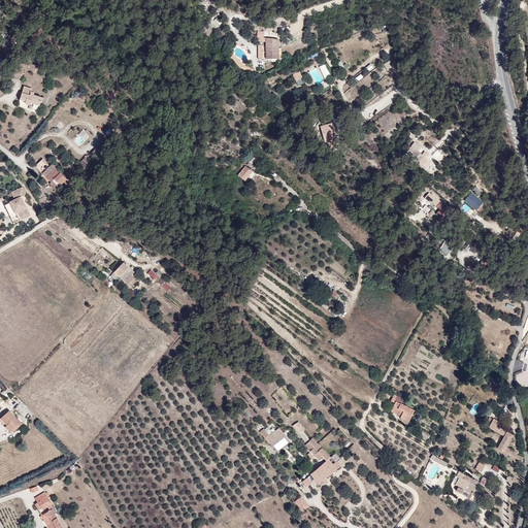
[(211,24),(217,28),(222,22),(217,18),(211,24)]
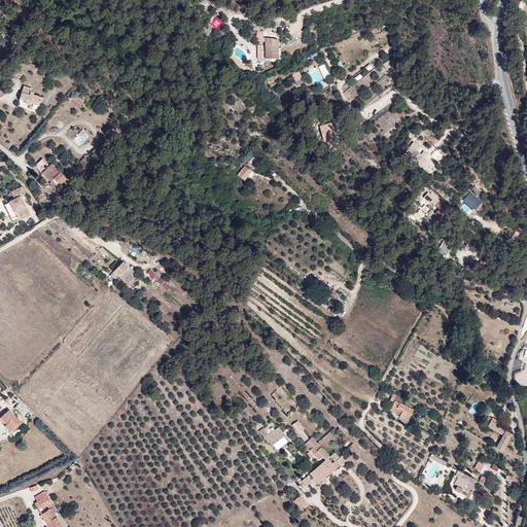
[(280,59),(279,40),(267,39),(267,47),(264,47),(264,55),(264,60),(280,59)]
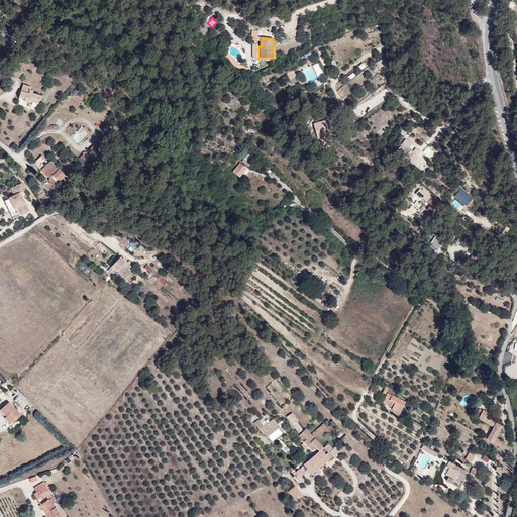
[(298,79),(293,69),(286,72),(291,82),(298,79)]
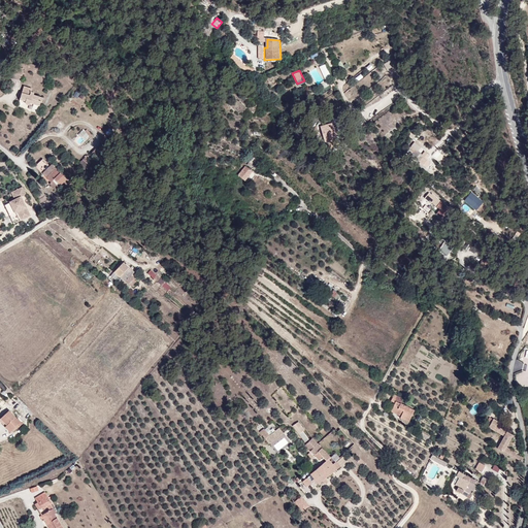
[(23,83),(24,74),(14,72),(12,80),(23,83)]
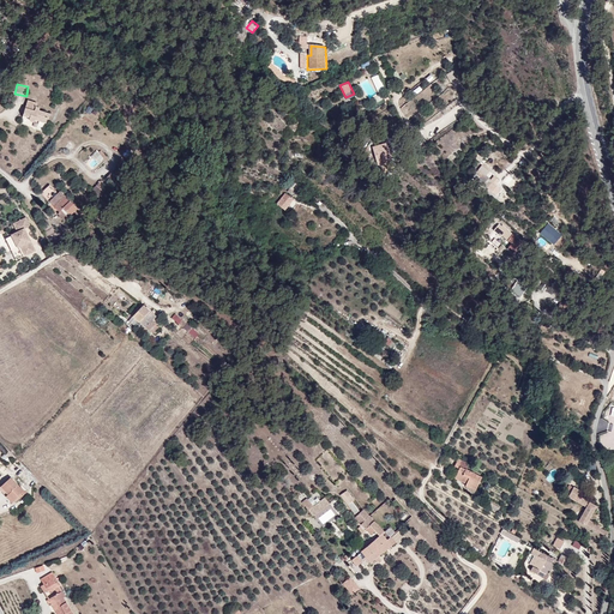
[(53,116),(42,114),(43,110),(38,109),(40,106),(29,102),(24,120),(31,122),(32,125),(35,126),(36,126),(37,125),(48,127),(49,121),(52,121),(53,116)]
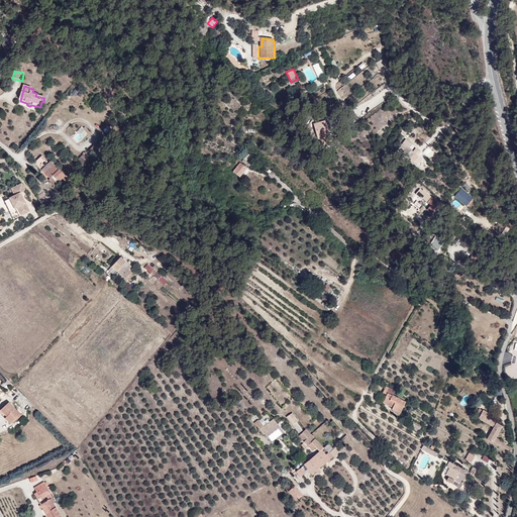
[(330,124),(328,117),(316,121),(318,128),(330,124)]
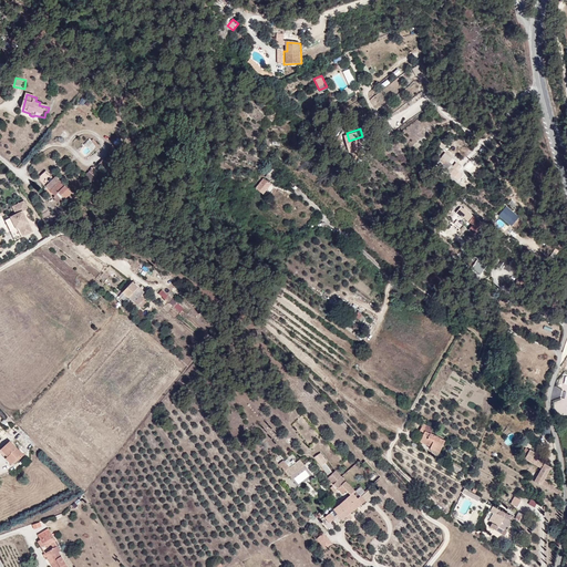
[(364,143),(362,136),(349,141),(352,151),(366,146),(364,143)]
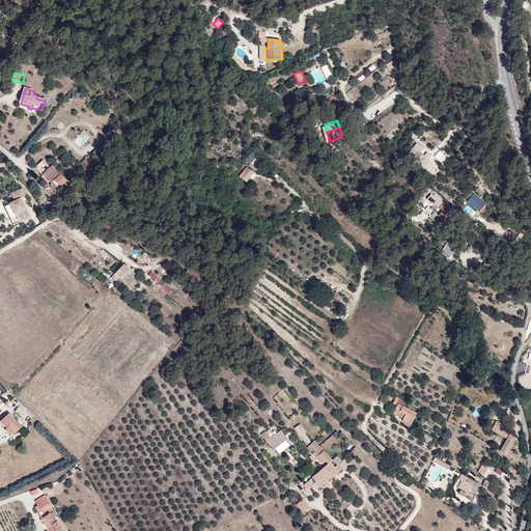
[(78,135),(85,142),(90,138),(83,130),(78,135)]
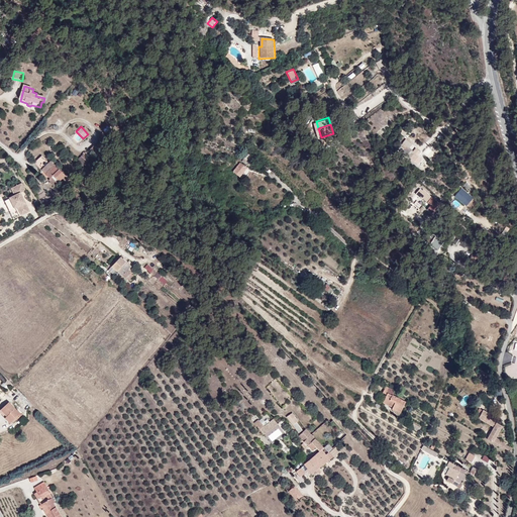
[(397,149),(423,171),(428,164),(421,159),(421,160),(408,148),(411,144),(405,139),(397,149)]
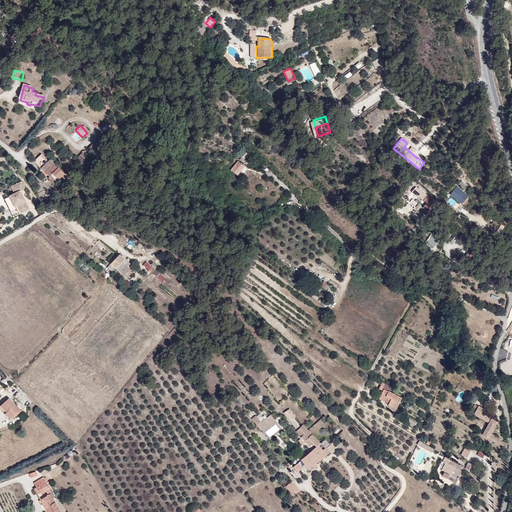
[(94,154),(101,146),(101,145),(98,142),(97,141),(89,150),(94,154)]
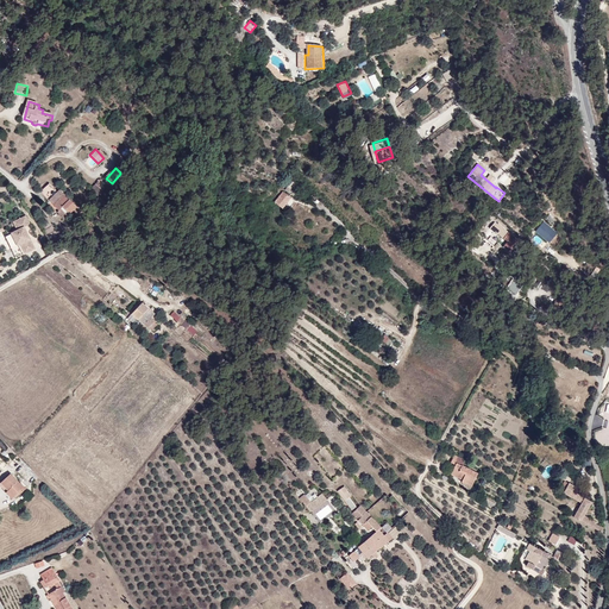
[(497,177),(488,168),(482,175),(493,183),(497,177)]
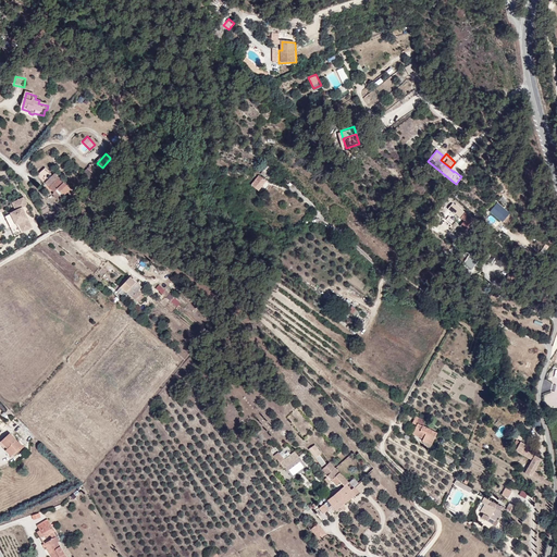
[(270,165),(263,173),(270,180),(276,172),(270,165)]
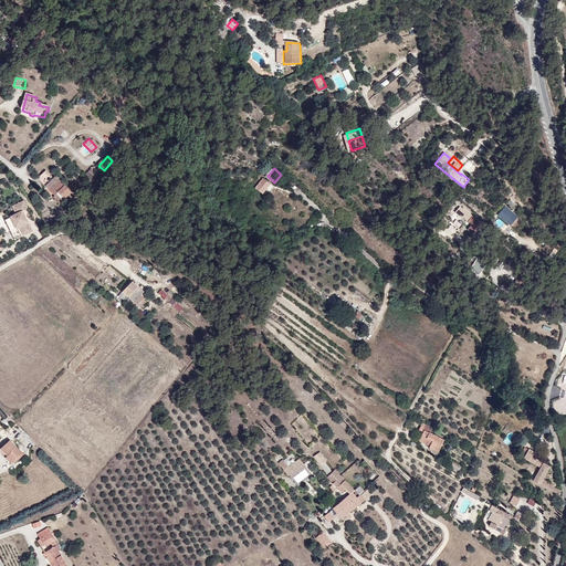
[(45,170),(38,178),(44,185),(52,177),(45,170)]
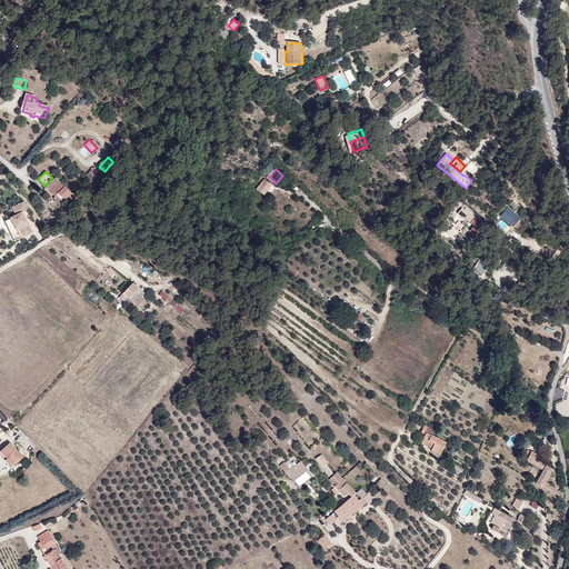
[(96,183),(101,177),(93,171),(89,177),(96,183)]
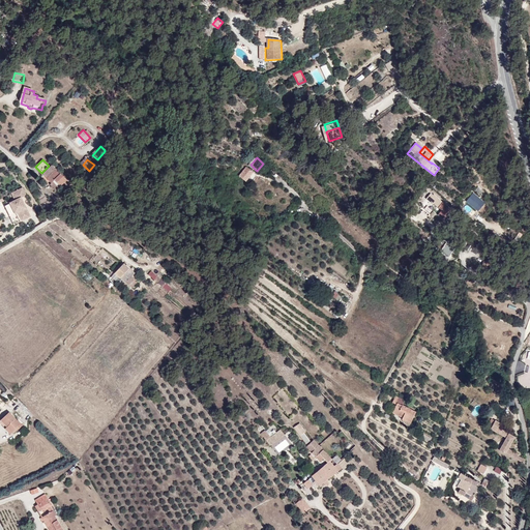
[(66,180),(53,166),(42,174),(52,183),(50,185),(55,192),(66,180)]
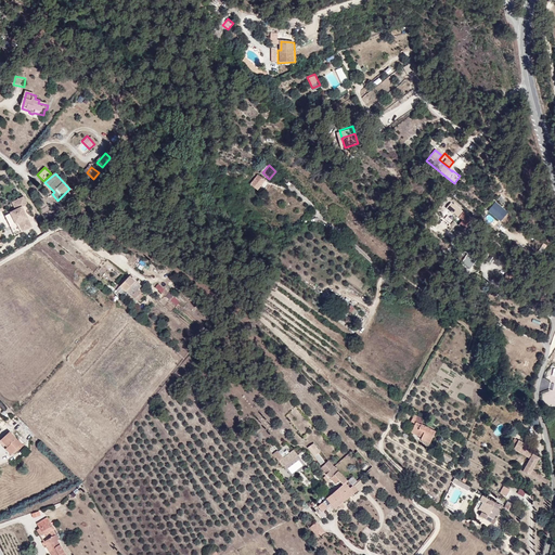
[(260,175),(253,183),(259,189),(267,179),(260,175)]
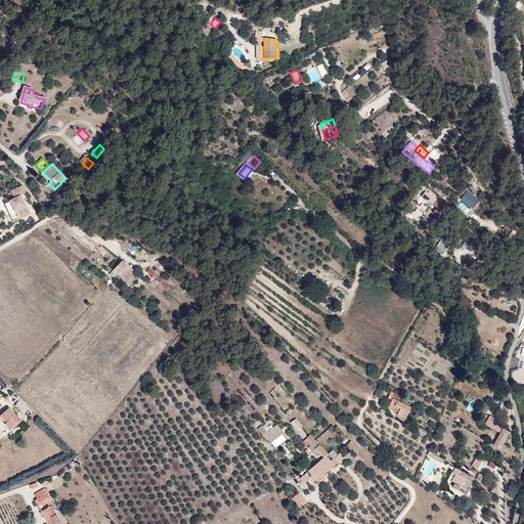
[(22,220),(31,215),(23,197),(27,194),(24,186),(11,191),(14,199),(9,202),(14,213),(17,212),(22,220)]
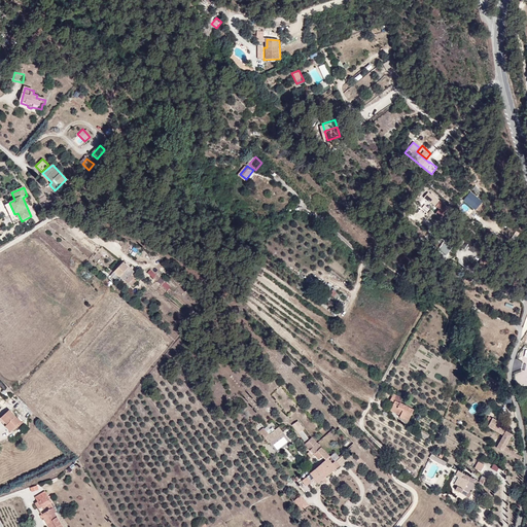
[(471,207),(479,200),(470,192),(463,200),(471,207)]
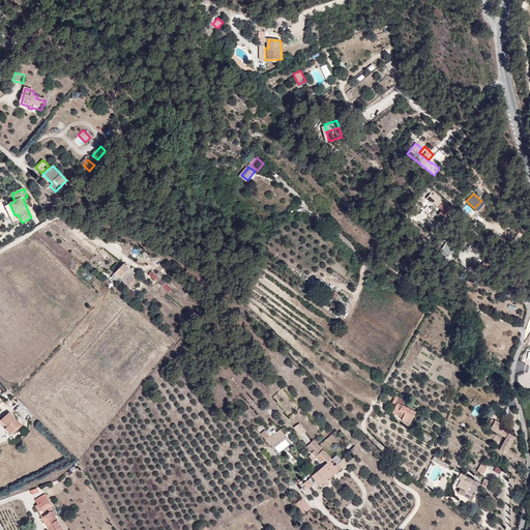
[(439,219),(447,210),(429,195),(428,197),(424,195),(420,201),(424,204),(425,202),(437,211),(434,215),(439,219)]
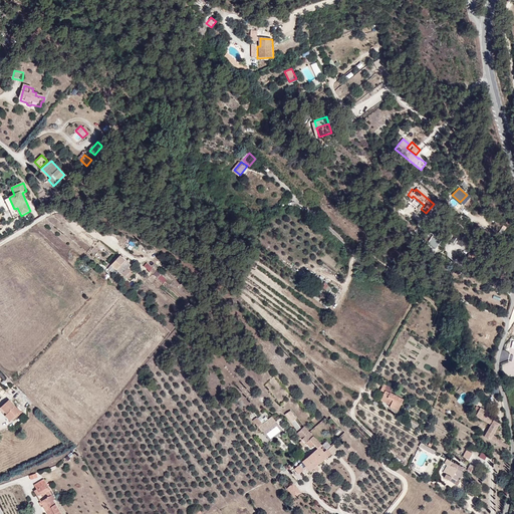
[(431,251),(437,240),(440,242),(441,239),(429,231),(427,234),(428,235),(422,245),(431,251)]
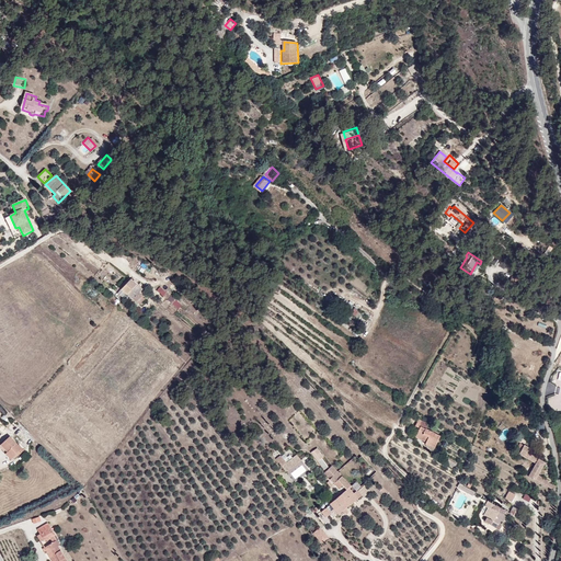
[(128,296),(136,286),(129,281),(122,288),(128,296)]
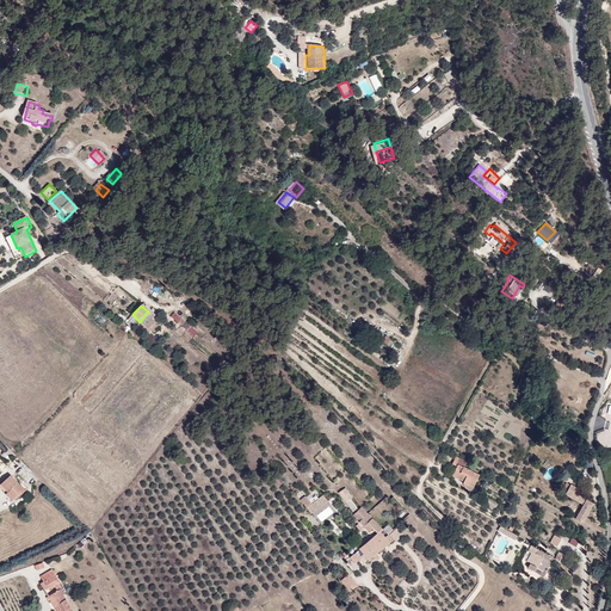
[(155,323),(158,320),(148,312),(140,322),(148,331),(155,323)]
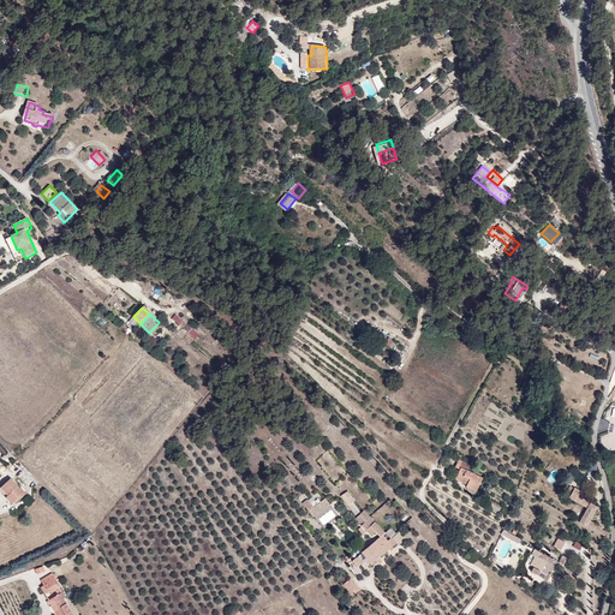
[(95,323),(102,329),(109,322),(103,315),(95,323)]
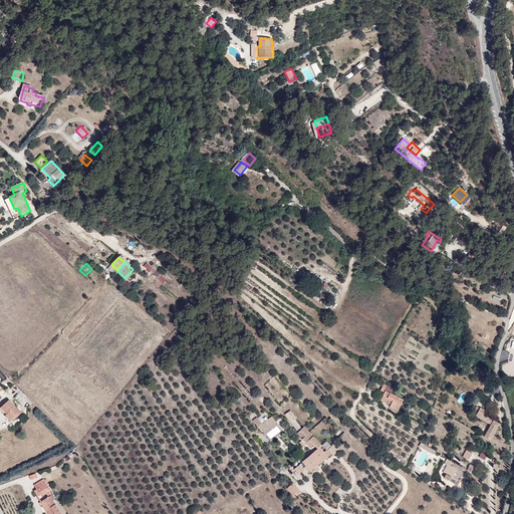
[(158,273),(151,267),(147,271),(154,277),(158,273)]
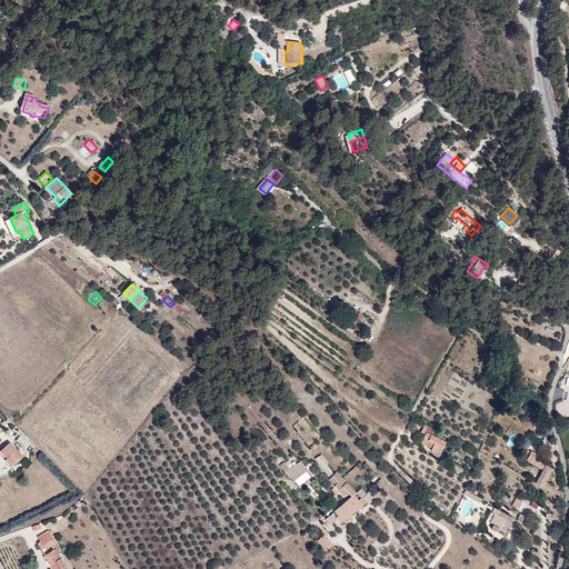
[(108,319),(115,312),(101,299),(95,306),(108,319)]
